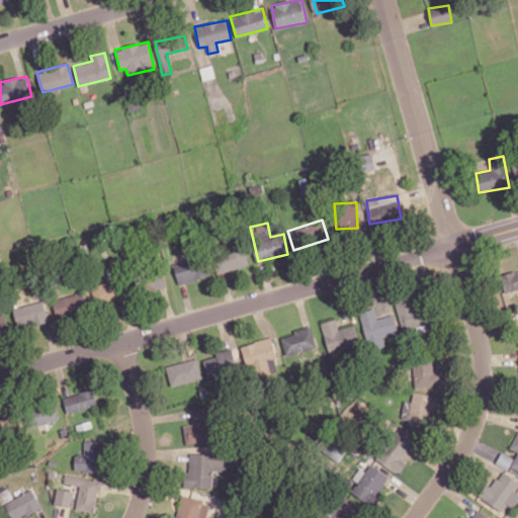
[(213,250),(216,271),(248,267),(245,246),(213,250)]
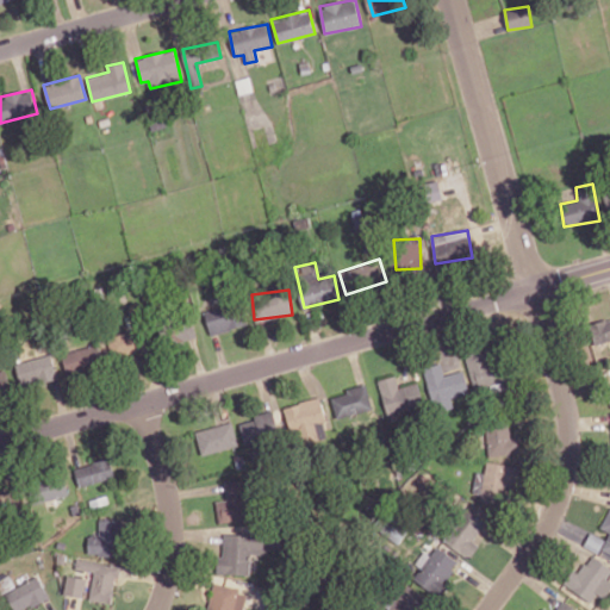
[(209,332),(246,328),(243,304),(205,307),(209,332)]
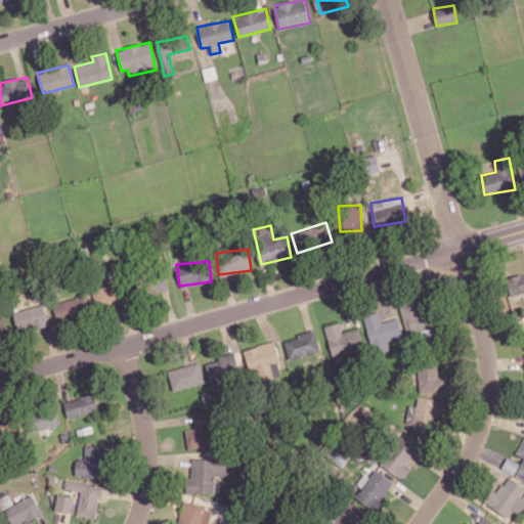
[(164,270),(135,275),(139,297),(168,292),(164,270)]
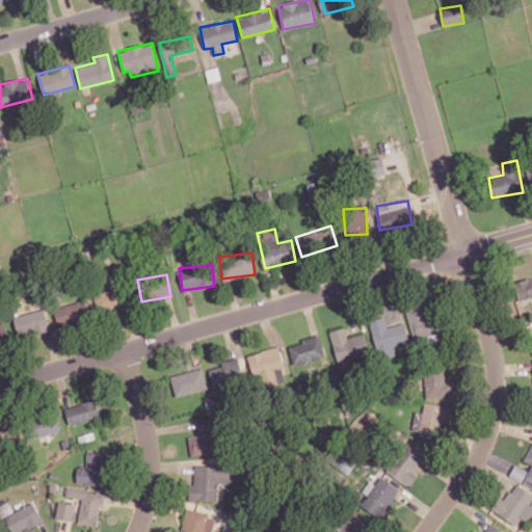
[(531,277),(513,282),(519,299),(531,296),(531,277)]
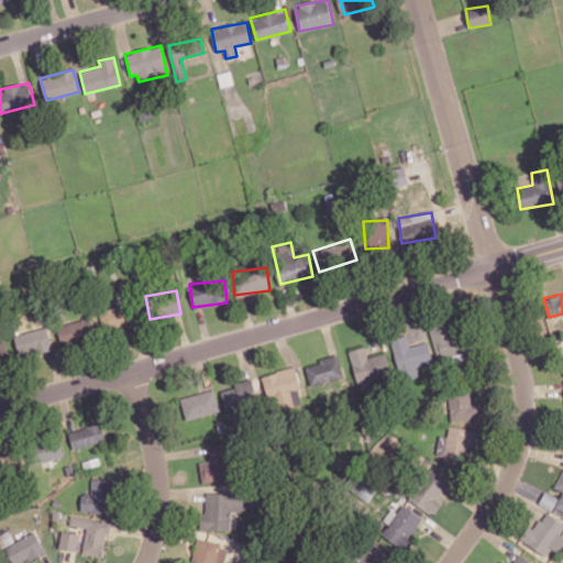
[(103,331),(132,326),(127,305),(99,310),(103,331)]
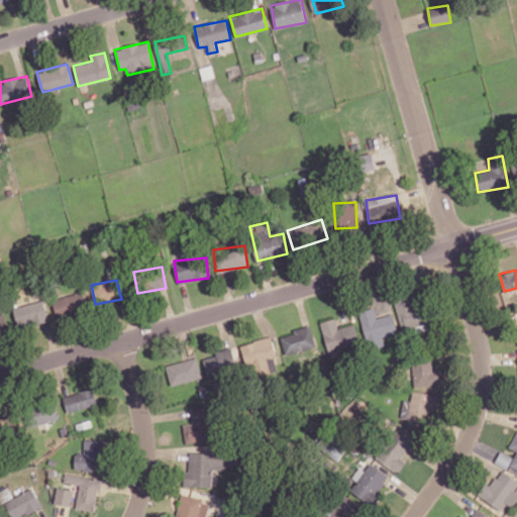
[(86,312),(84,294),(53,297),(56,316),(86,312)]
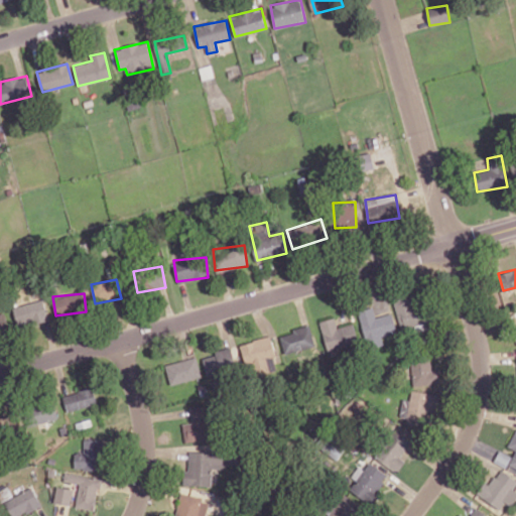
[(394,304),(401,330),(426,323),(418,296),(394,304)]
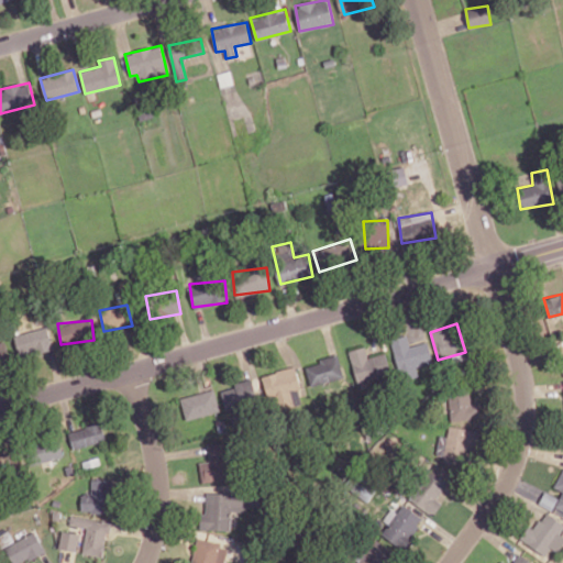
[(53,348),(47,327),(13,335),(20,356),(53,348)]
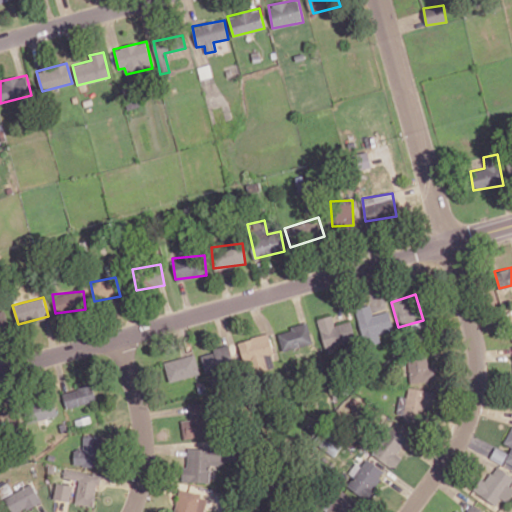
[(372,315),(370,304),(355,308),(365,346),(381,342),(379,334),(394,330),(389,311),(372,315)]
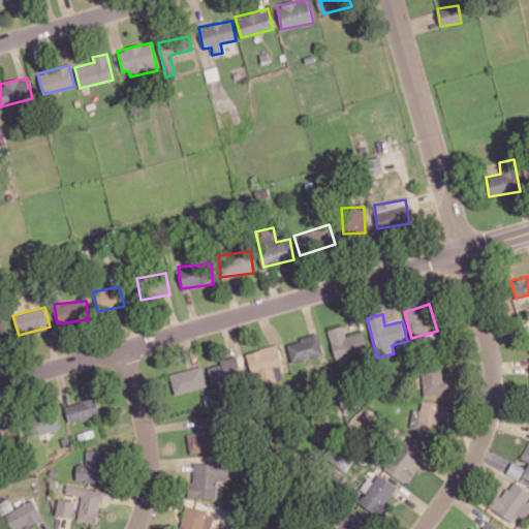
[(0,342),(9,341),(5,320),(0,321),(0,342)]
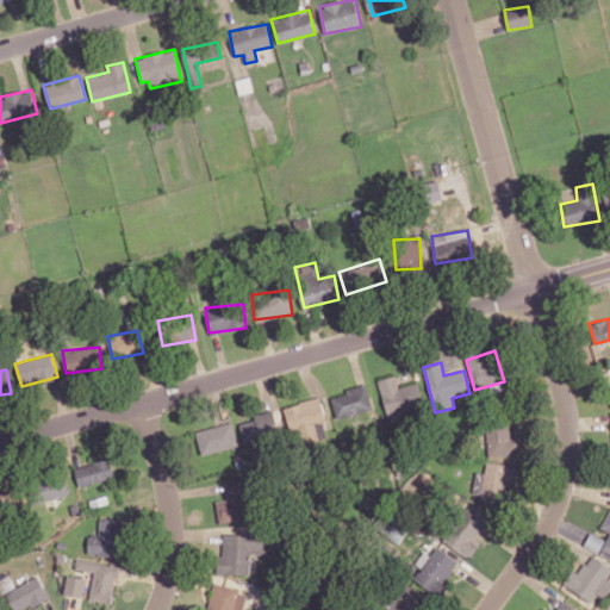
[(398,387),(396,375),(379,379),(387,419),(402,416),(400,410),(423,405),(418,383),(398,387)]
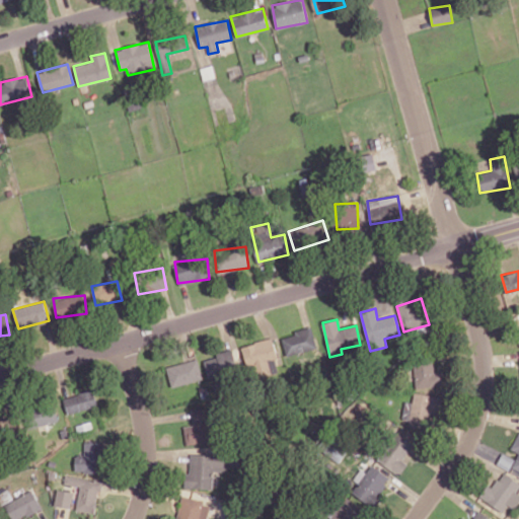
[(316,349),(312,327),(293,330),(294,336),(283,338),(285,355),(316,349)]
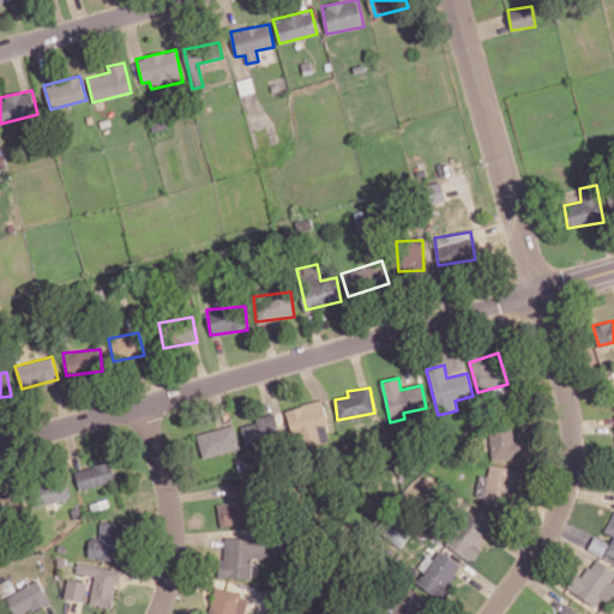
[(288,407),(294,446),(320,443),(318,426),(326,425),(323,402),(288,407)]
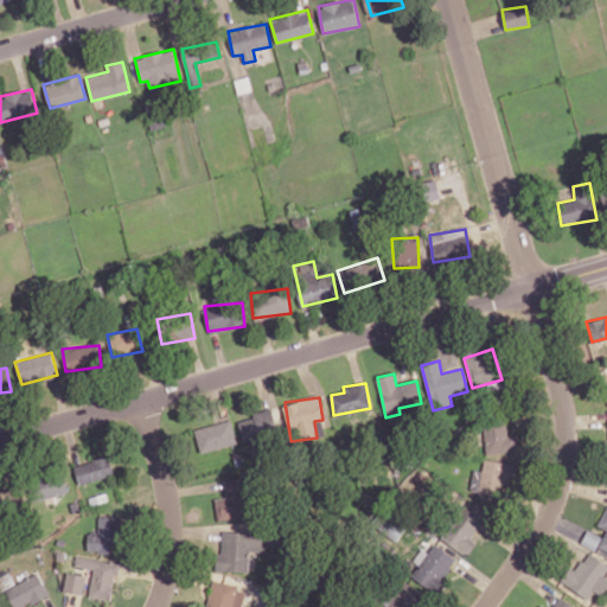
[(278,438),(273,408),(253,411),(254,419),(240,421),(243,443),(278,438)]
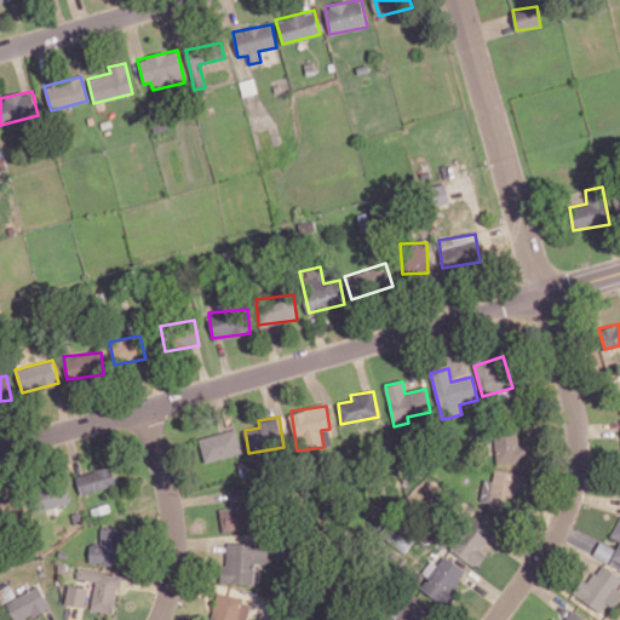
[(241,453),(235,429),(199,438),(205,463),(241,453)]
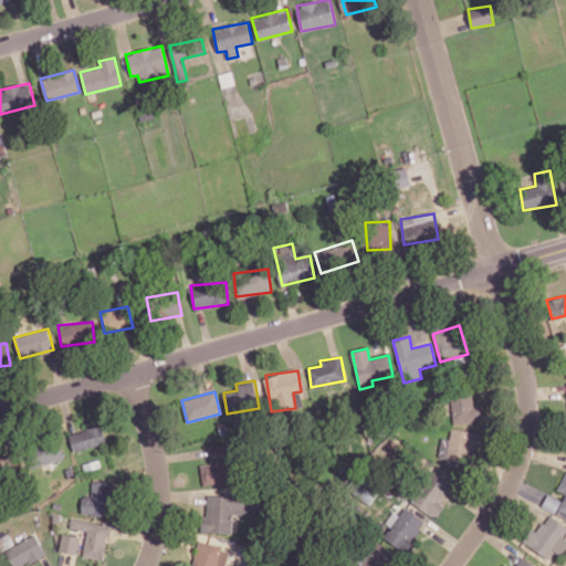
[(451,396),(452,422),(482,421),(482,406),(473,407),(473,395),(451,396)]
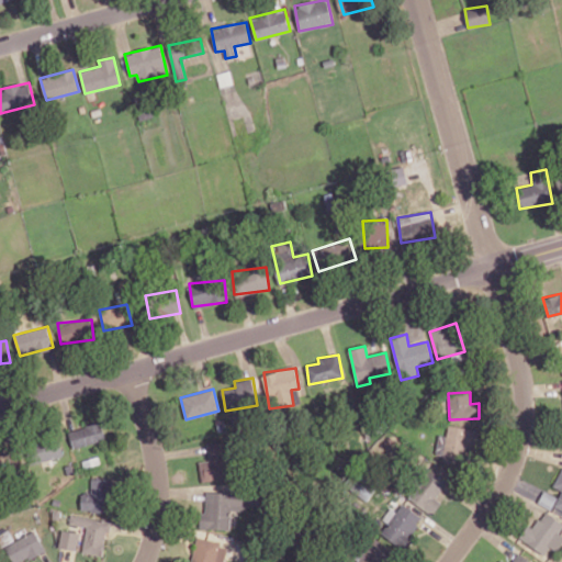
[(72,448),(105,440),(101,422),(68,429),(72,448)]
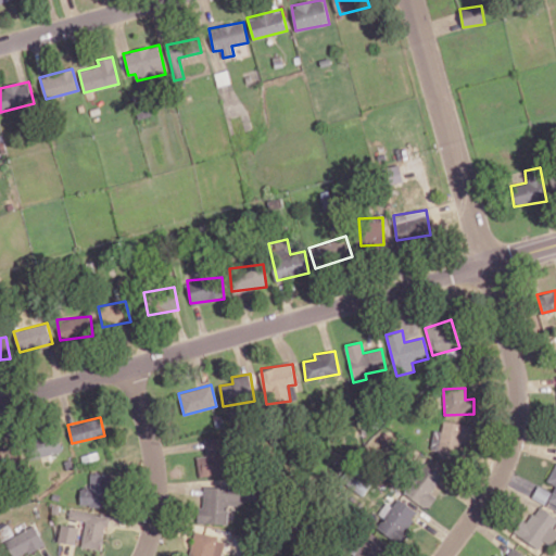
[(434,430),(430,451),(453,456),(456,442),(468,444),(472,426),(444,420),(441,431),(434,430)]
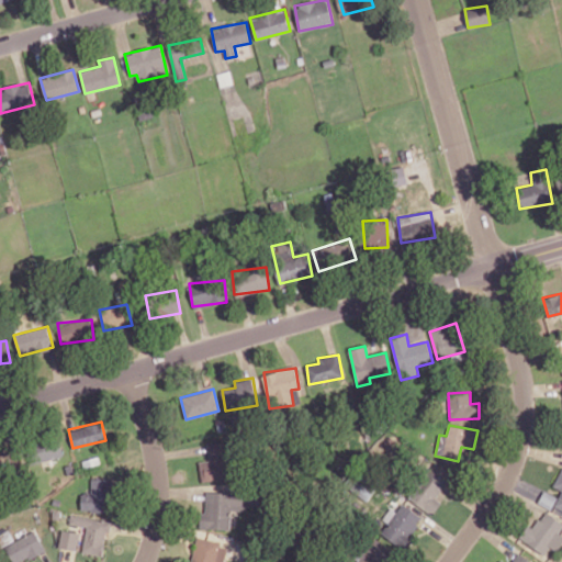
[(63,457),(59,436),(32,440),(36,461),(63,457)]
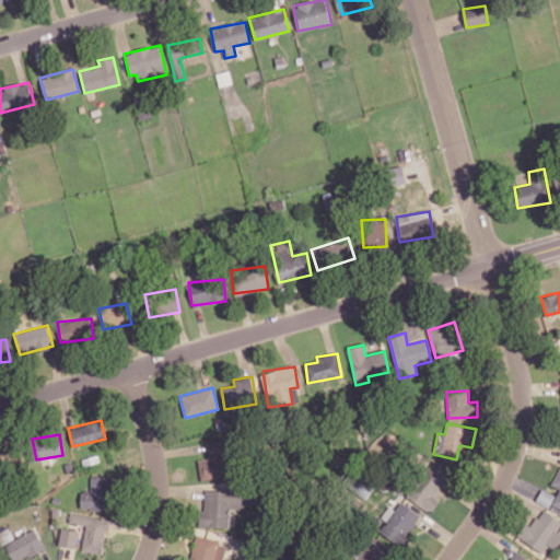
[(207,442),(209,459),(198,461),(201,482),(233,478),(228,439),(207,442)]
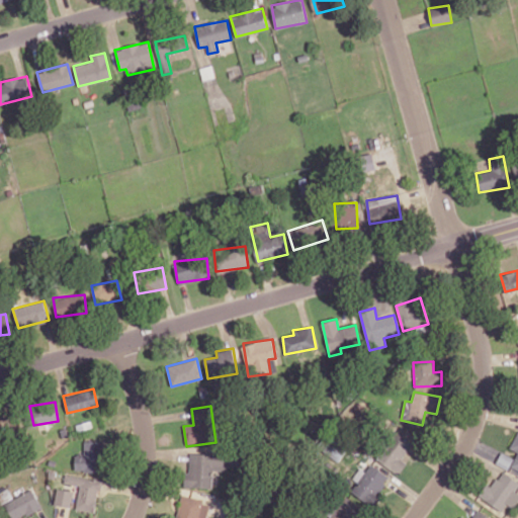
[(0,430),(13,428),(11,415),(0,416),(0,430)]
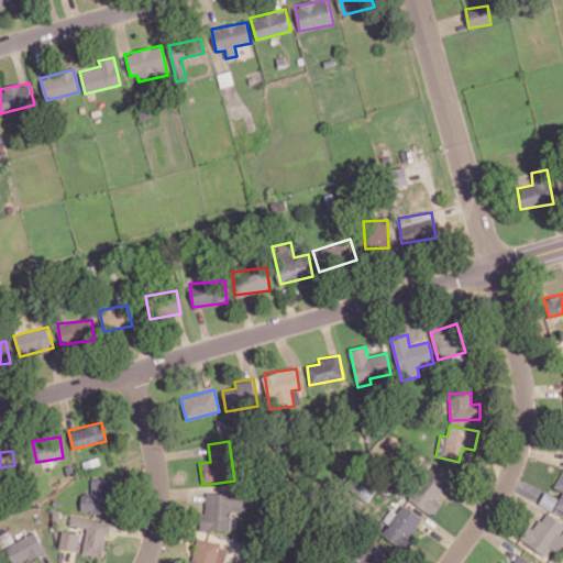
[(441,500),(455,477),(432,464),(410,500),(434,515),(442,500),(441,500)]
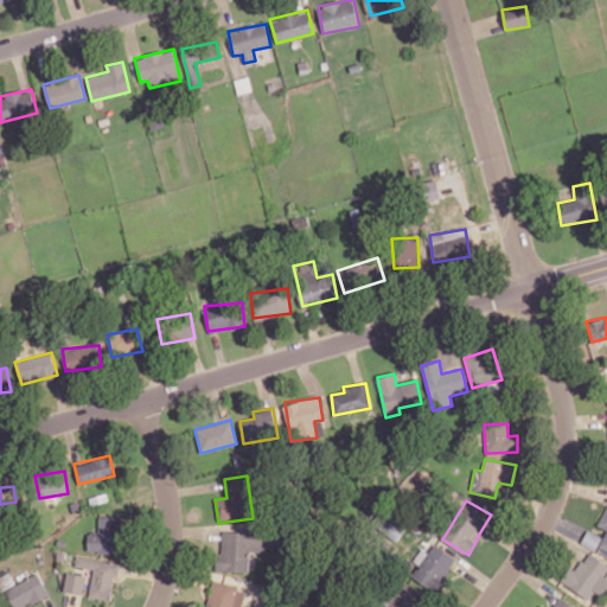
[(598,547),(606,551),(606,505),(596,525),(606,530),(598,547)]
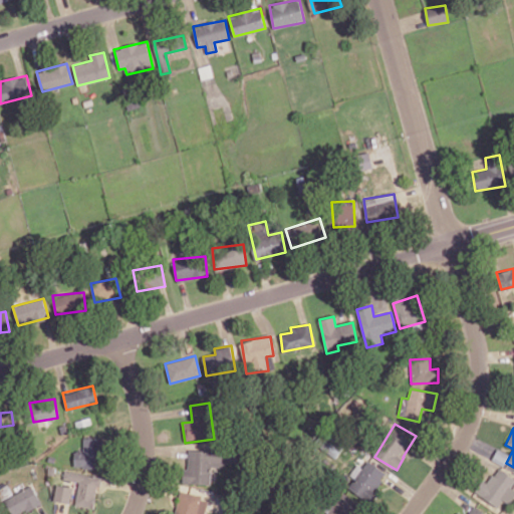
[(74,467),(101,468),(102,437),(83,437),(82,453),(74,452),(74,467)]
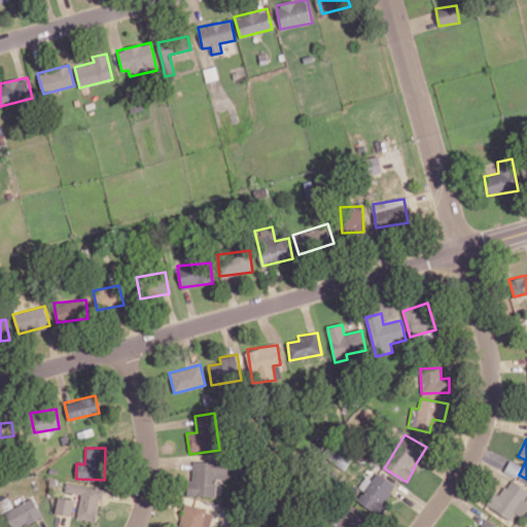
[(504,471),(517,477),(522,465),(510,460),(504,471)]
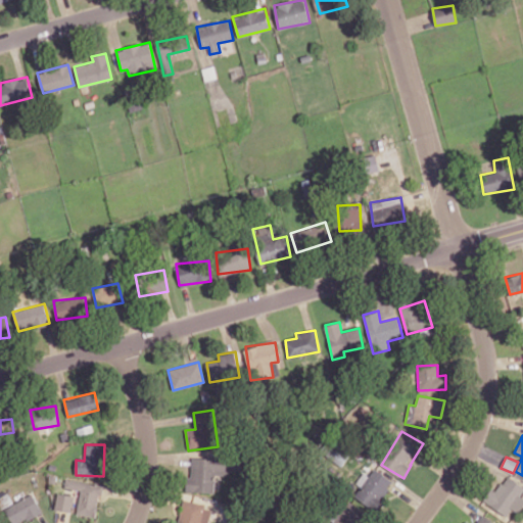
[(363,473),(355,483),(361,487),(354,495),(374,510),(394,483),(375,468),(368,477),(363,473)]
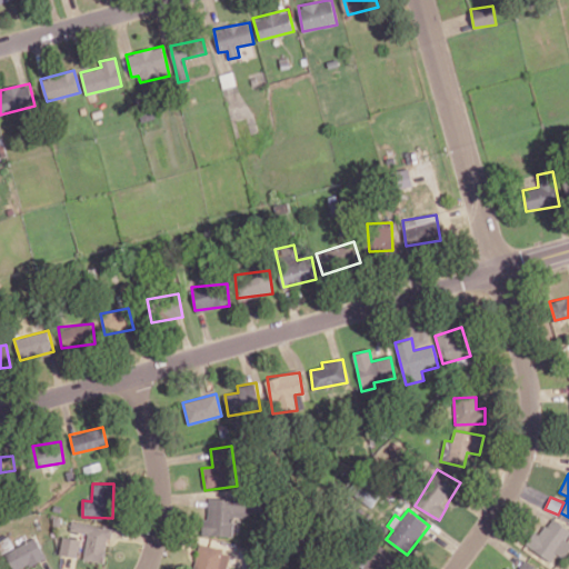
[(563,558),(568,549),(568,541),(566,539),(568,535),(568,528),(551,517),(540,535),(533,530),(525,545),(550,561),(556,553),(563,558)]
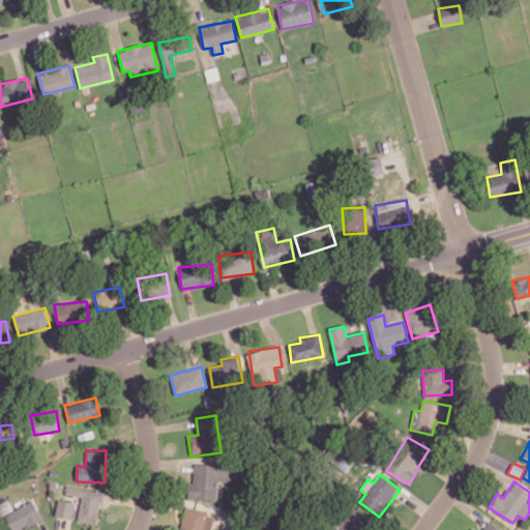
[(96,524),(99,500),(104,501),(105,490),(66,486),(65,495),(81,497),(78,521),(96,524)]
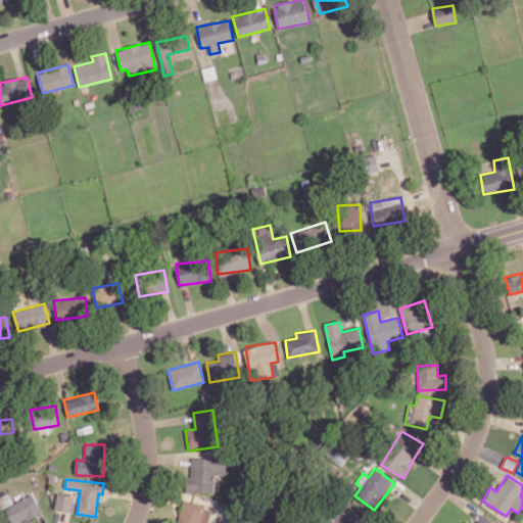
[(12,504),(8,493),(0,496),(0,507),(1,509),(12,504)]
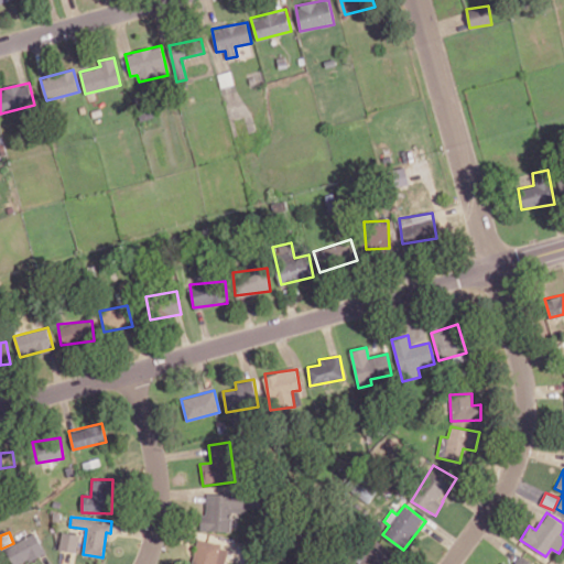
[(12,563),(19,563),(44,552),(35,532),(4,548),(12,563)]
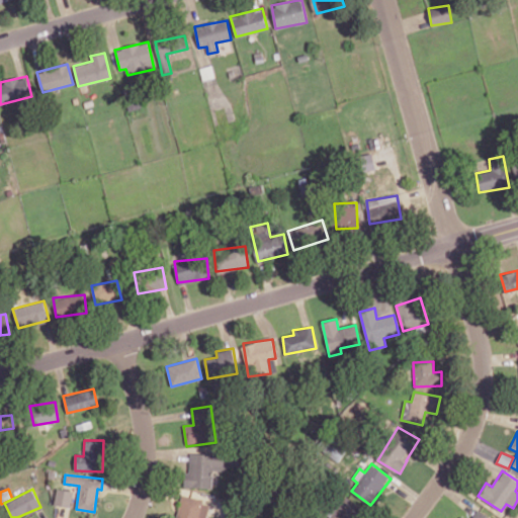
[(71,507),(73,490),(57,489),(55,506),(71,507)]
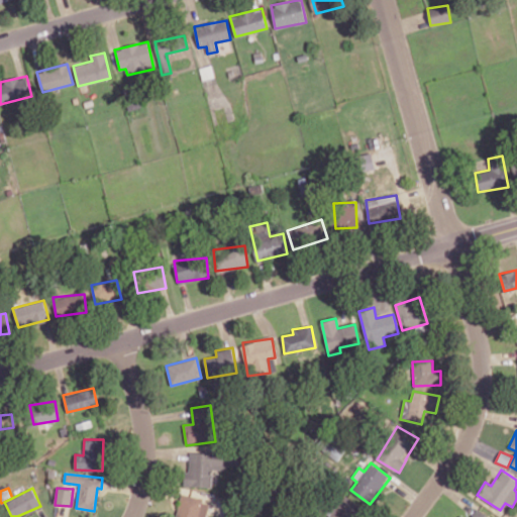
[(205,516),(209,500),(180,495),(176,516),(205,516)]
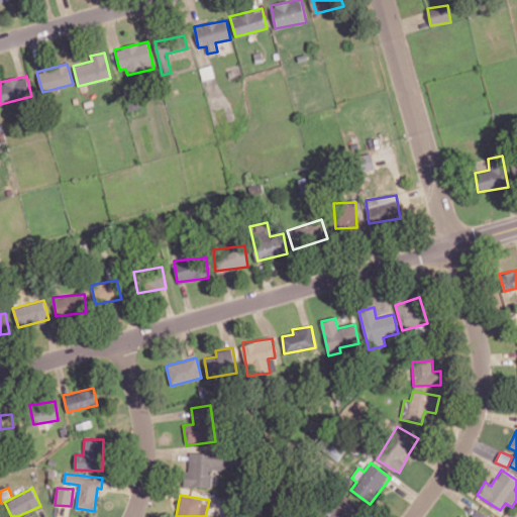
[(489,516),(477,508),(470,516),(461,516),(459,516),(458,516),(489,516)]
